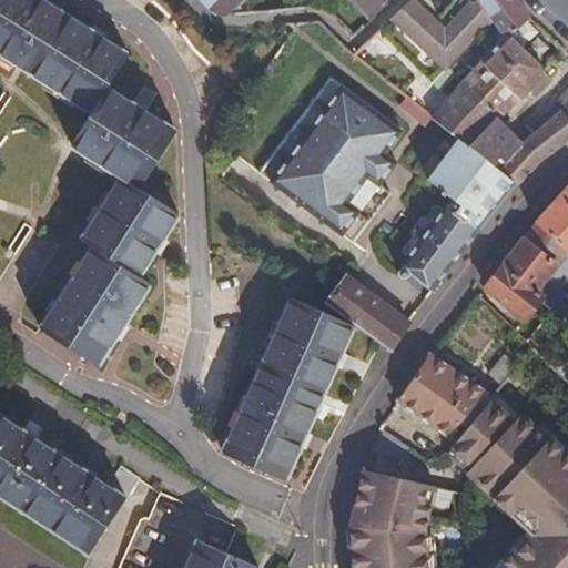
[(57,1),(56,0),(0,0),(0,44),(99,111),(79,142),(127,175),(85,236),(98,244),(42,326),(93,361),(99,365),(117,338),(125,325),(152,285),(141,277),(158,252),(165,241),(183,214),(145,188),(183,133),(153,112),(142,104),(118,88),(139,57),(115,40),(104,32),(57,1)]
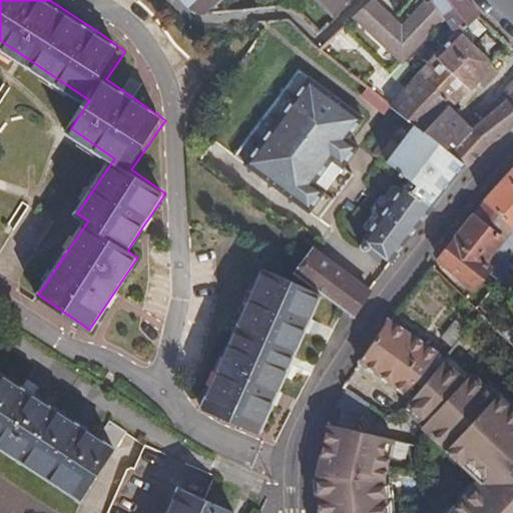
[(211,0),(177,0),(189,12),(195,14),(198,14),(213,2),(211,0)]
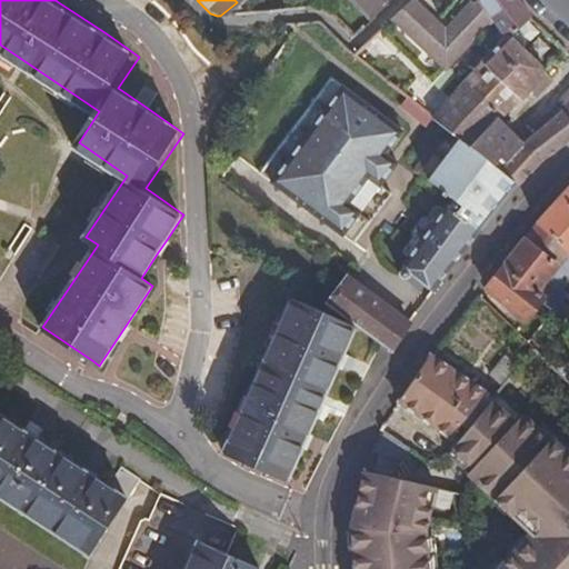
[(352,0),(371,21),(390,5),(393,0),(352,0)]
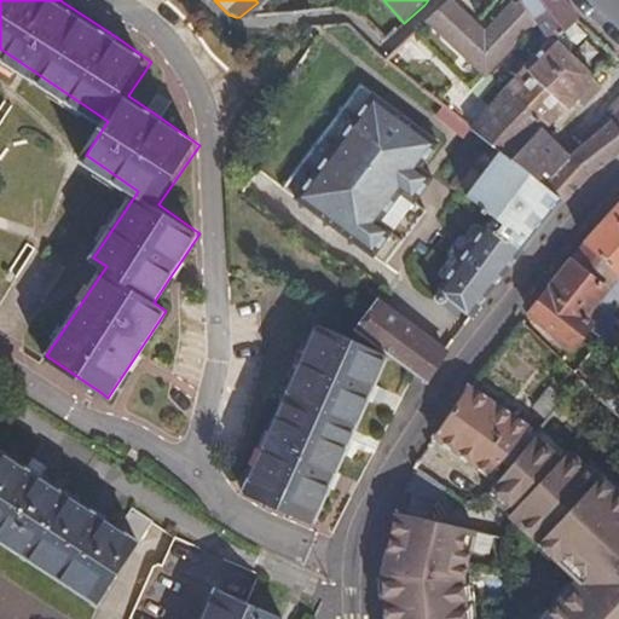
[(446,0),(433,13),(427,19),(485,73),(525,29),(537,38),(544,30),(521,0),(515,0),(485,32),(451,0),(446,0)]
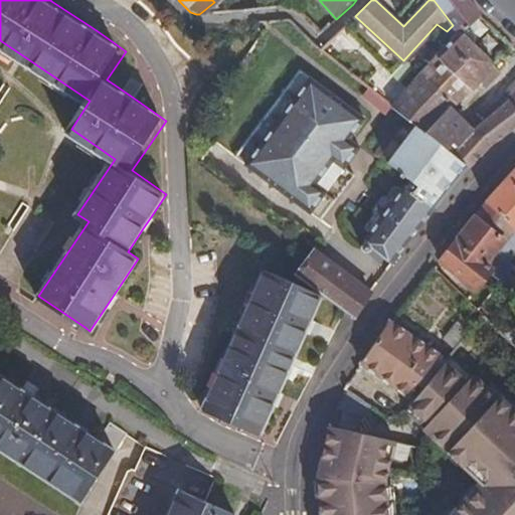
[(434,0),(453,25),(459,33),(460,34),(480,17),(468,0),(434,0)]
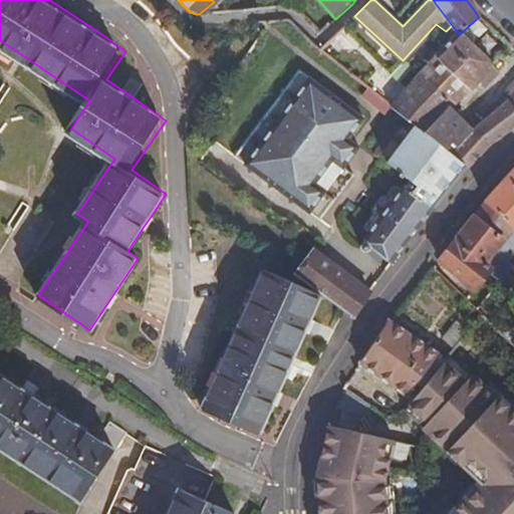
[(97,25),(94,29),(104,36),(107,32),(97,25)]
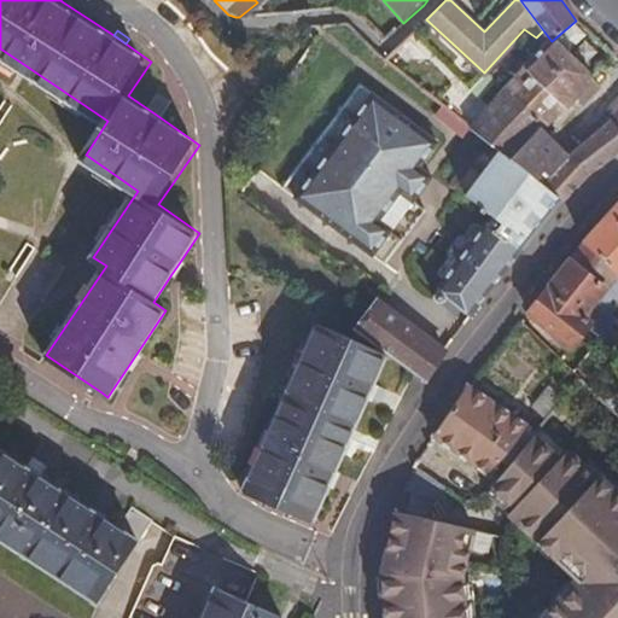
[(551,40),(472,128),(477,132),(496,146),(513,159),(541,132),(543,133),(576,99),(592,81),(594,80),(552,41),(551,40)]
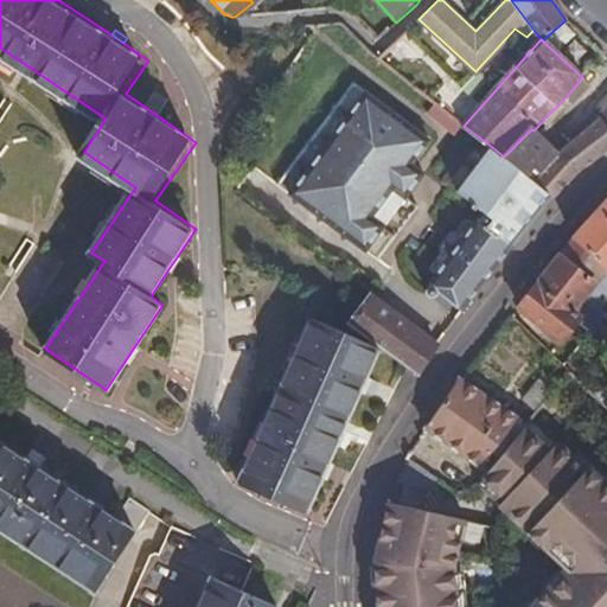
[(581,80),(566,97),(572,103),(588,87),(581,80)]
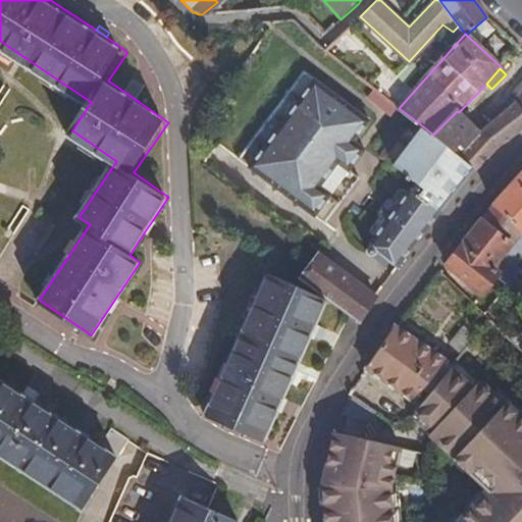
[(340,161),(357,141),(373,120),(307,69),(240,157),(326,222),(361,177),(351,169),(340,161)]
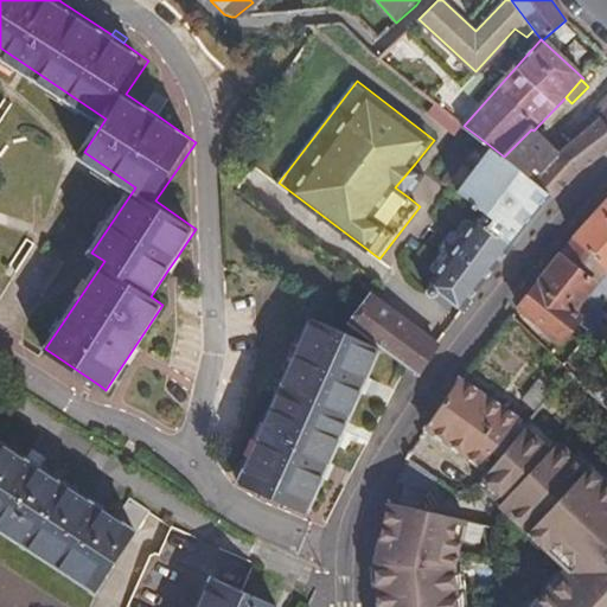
[(606,110),(606,96),(558,157),(558,158),(600,119),(606,110)]
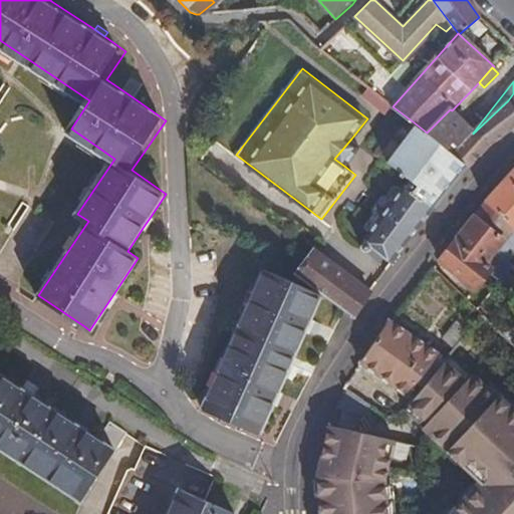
[(131,90),(129,94),(139,101),(142,97),(131,90)]
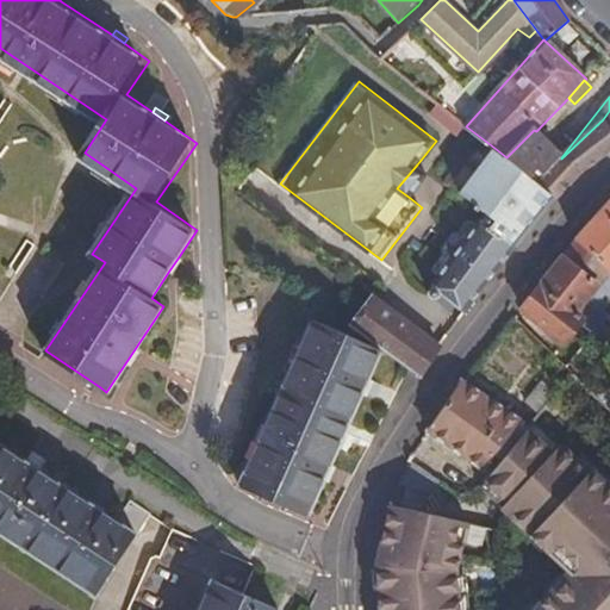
[(609,128),(603,119),(561,159),(543,176),(536,170),(530,176),(559,199),(589,169),(609,155),(609,128)]
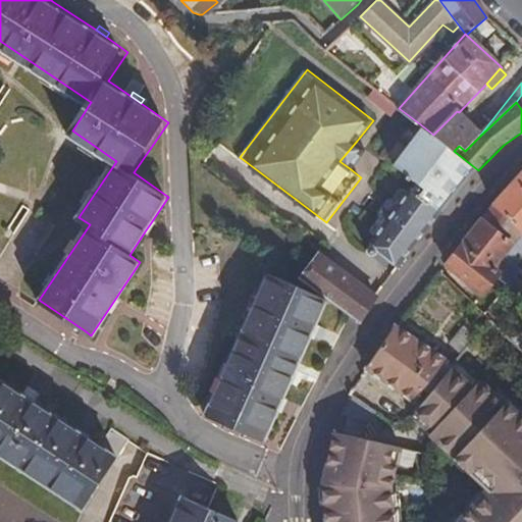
[(480,135),(459,112),(457,111),(433,135),(454,151),(459,146),(465,151),(480,136),(480,135)]
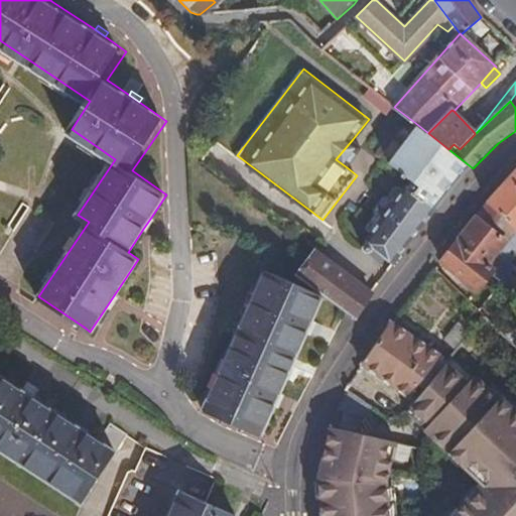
[(437,211),(473,168),(448,149),(428,133),(414,122),(409,129),(405,127),(384,154),(391,160),(390,163),(402,172),(400,176),(405,178),(406,176),(414,181),(410,187),(408,186),(404,191),(370,235),(364,243),(366,244),(372,249),(393,266),(436,210),(437,211)]
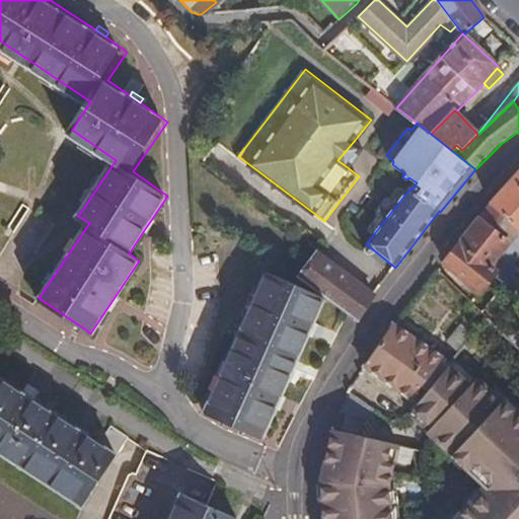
[(338,160),(349,168),(366,147),(355,140),(338,160)]
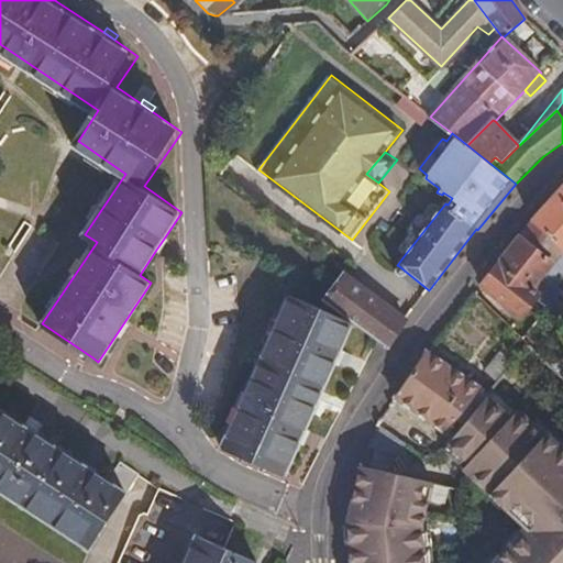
[(562,184),(532,220),(561,247),(562,249),(562,184)]
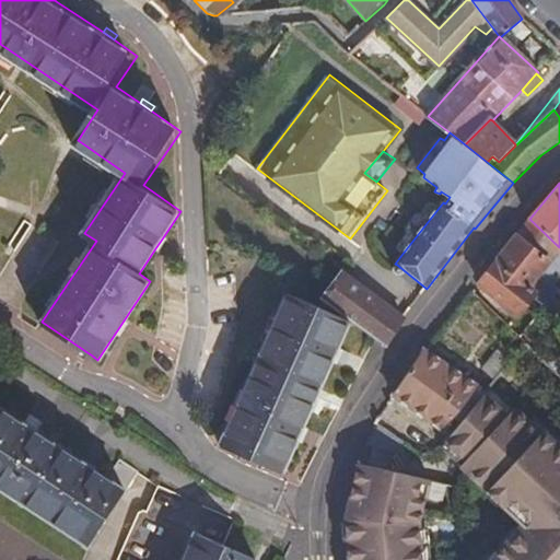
[(401,255),(439,208),(434,205),(430,205),(423,214),(424,219),(415,218),(405,229),(411,237),(405,237),(397,247),(401,255)]
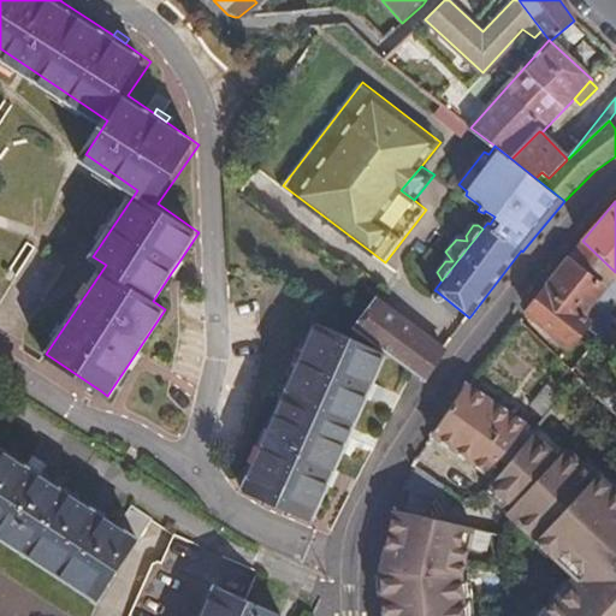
[(567,259),(602,286),(614,271),(582,241),(567,259)]
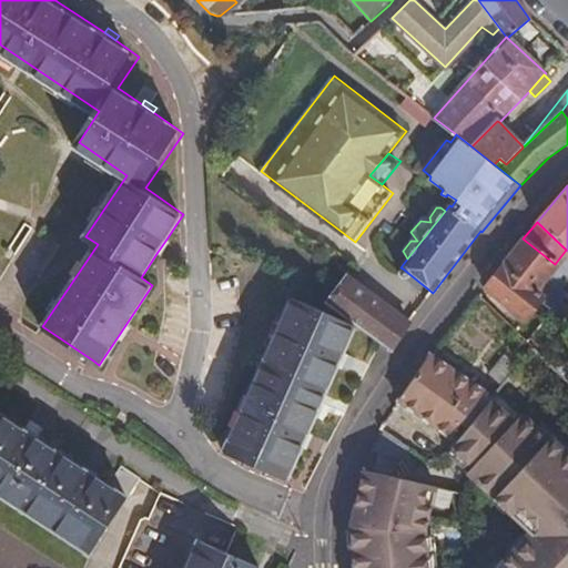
[(507,259),(485,286),(526,318),(539,302),(551,311),(557,305),(536,288),(555,264),(523,239),(507,259)]
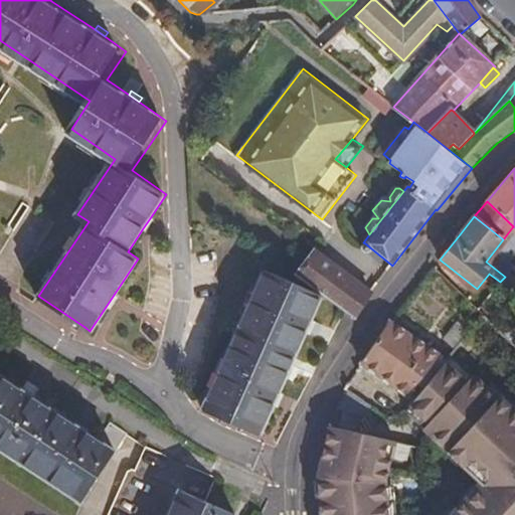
[(150,218),(143,228),(146,230),(153,220),(150,218)]
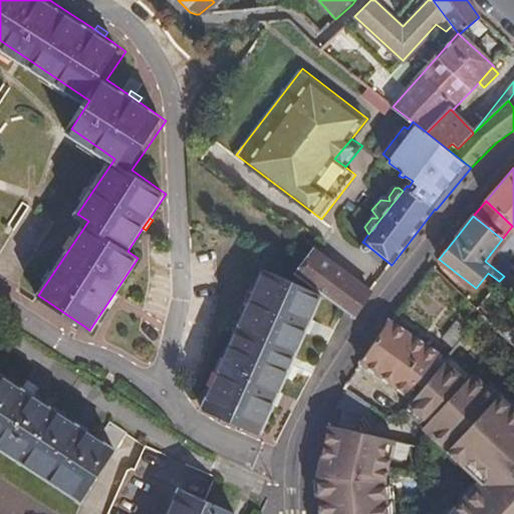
[(366,253),(370,248),(364,243),(360,248),(366,253)]
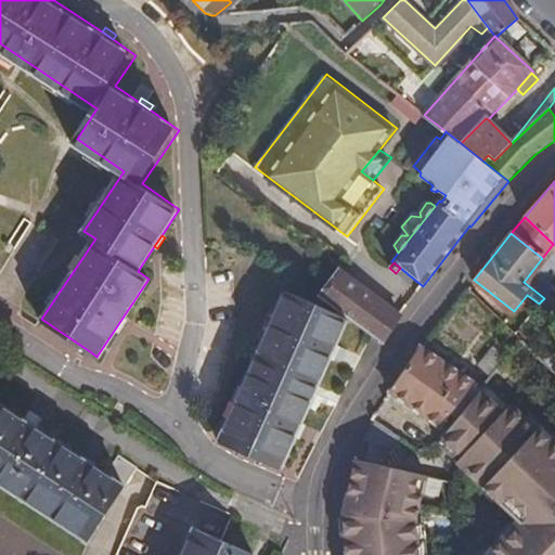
[(399,315),(343,273),(322,300),(381,345),(383,346),(402,318),(399,315)]
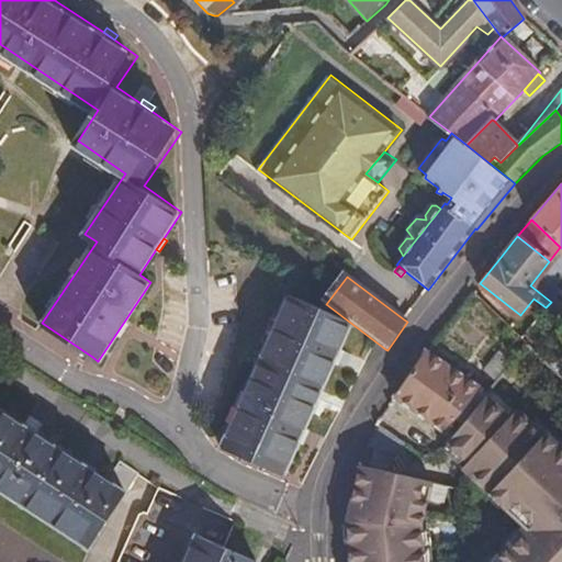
[(290,446),(294,436),(348,324),(288,294),(214,442),(273,472),(276,474),(281,463),(290,446)]
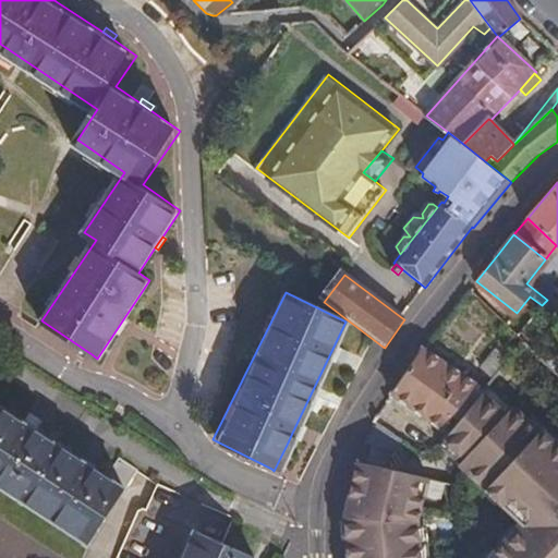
[(123,319),(114,332),(119,334),(128,322),(123,319)]
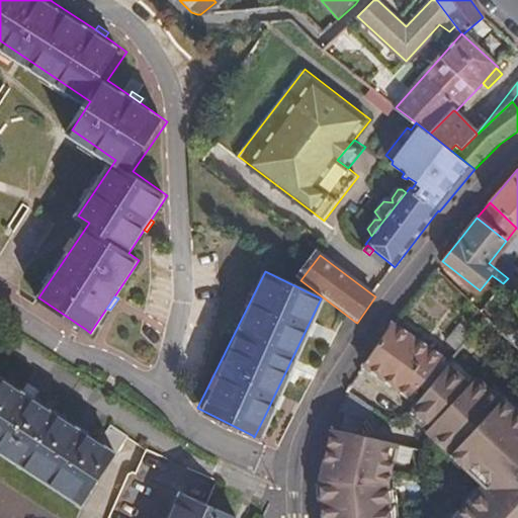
[(517,517),(517,347),(486,318),(411,408),(429,424),(424,430),(462,464),(467,459),(489,478),(453,517),(393,517),(384,487),(403,451),(330,431),(319,482),(321,517),(517,517)]
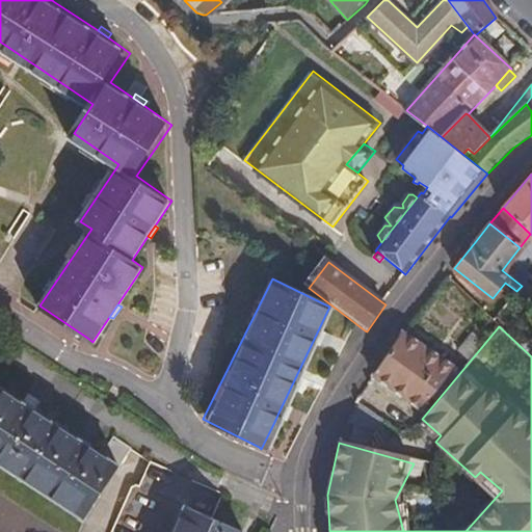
[(437,399),(443,393),(437,388),(455,367),(403,333),(402,331),(372,374),(421,407),(431,395),(436,400),(437,399)]
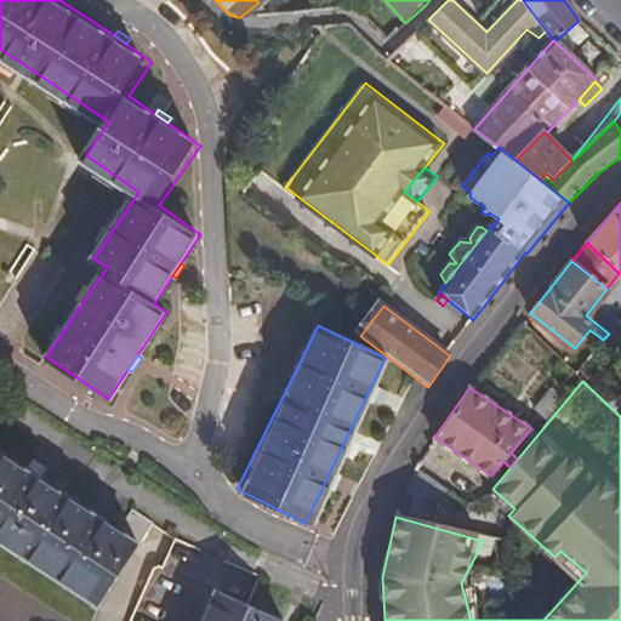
[(0,543),(108,617),(149,557),(0,455),(0,543)]
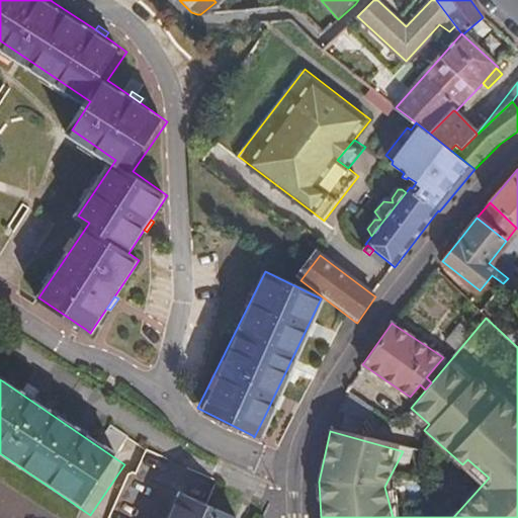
[(175,517),(238,517),(185,495),(175,517)]
